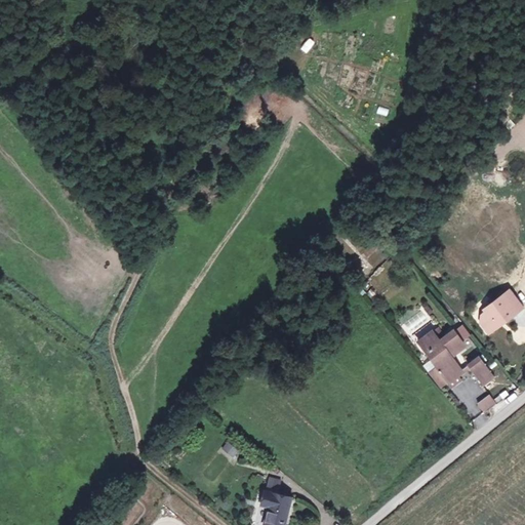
[(524,308),(511,290),(505,294),(518,313),(524,308)]
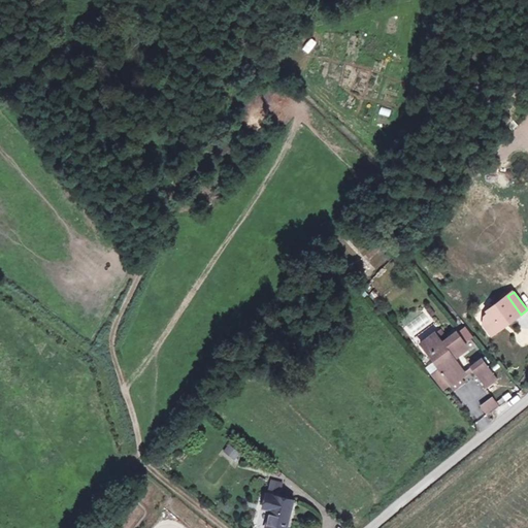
[(521,315),(507,296),(495,305),(498,308),(490,314),(485,318),(483,327),(492,336),(521,315)]
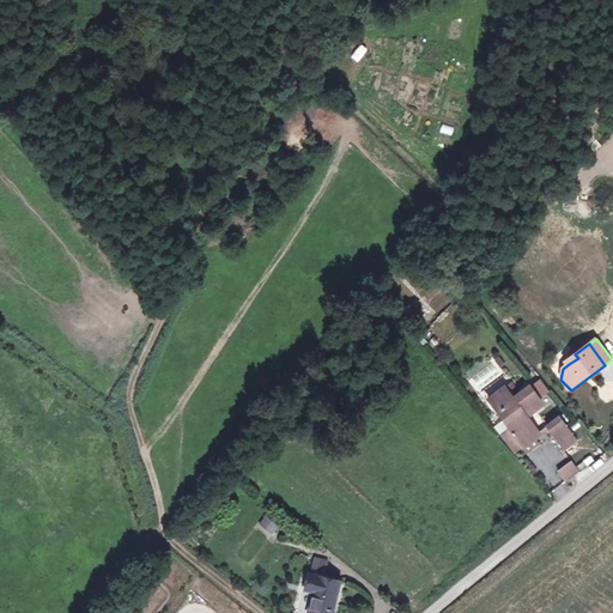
[(578,358),(575,354),(566,360),(569,364),(578,358)]
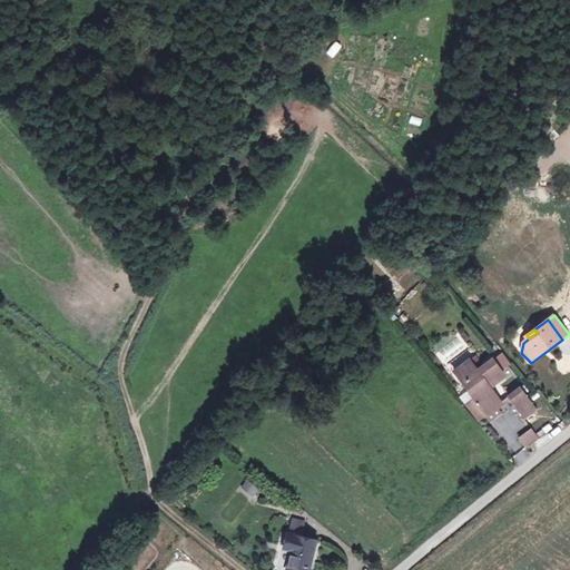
[(510,364),(501,354),(493,361),(491,359),(483,365),(477,370),(469,360),(453,372),(472,396),(478,404),(475,405),(482,414),(487,419),(500,409),(491,396),(493,393),(490,389),(505,375),(502,371),(510,364)]
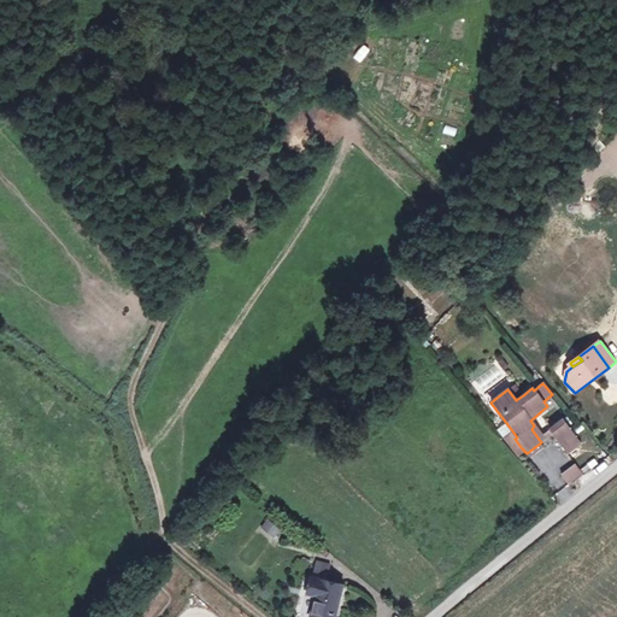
[(515,383),(507,389),(516,400),(523,395),(515,383)]
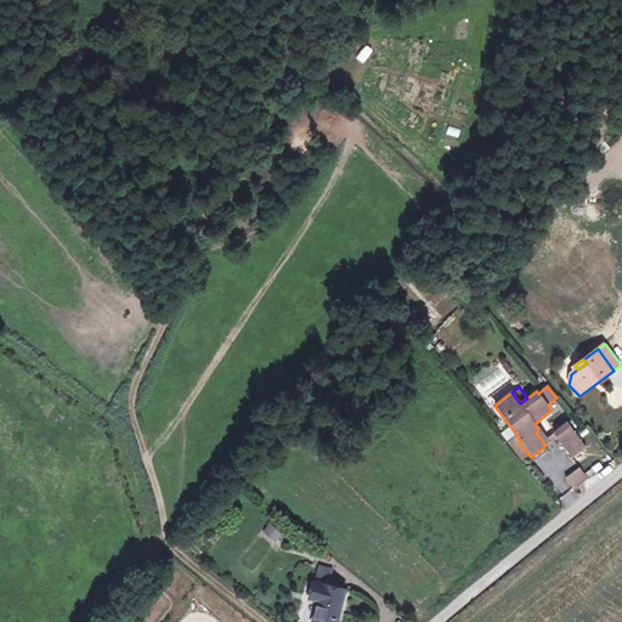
[(586,448),(566,423),(554,434),(572,458),(586,448)]
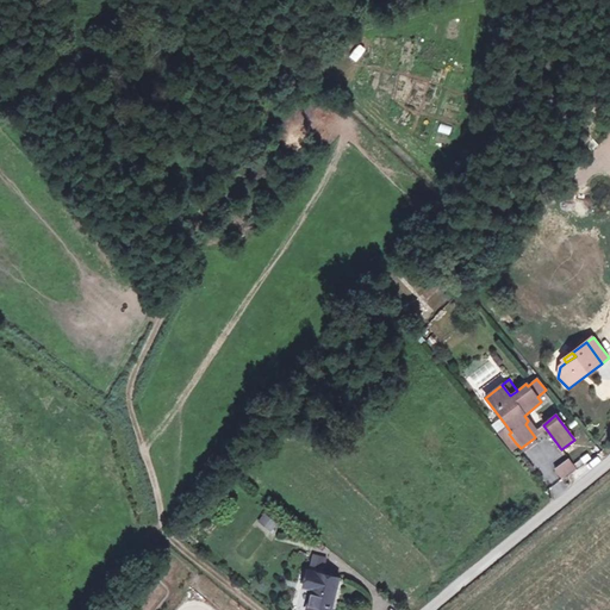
[(511,433),(505,424),(496,431),(509,448),(516,443),(509,434),(511,433)]
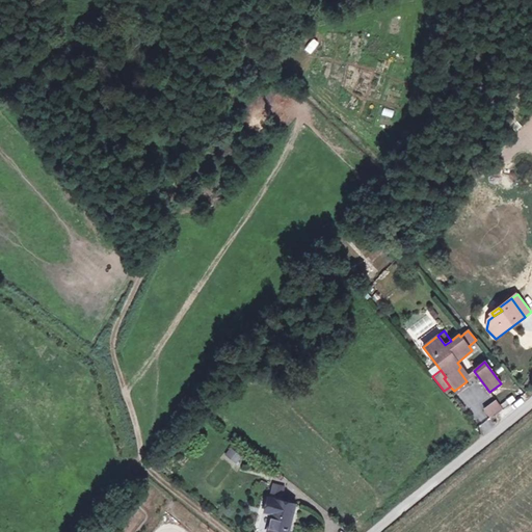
[(497,401),(487,408),(494,417),(503,409),(497,401)]
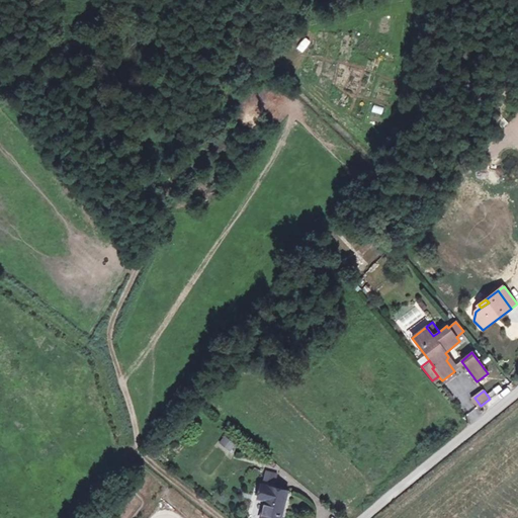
[(234,445),(224,437),(219,442),(230,451),(234,445)]
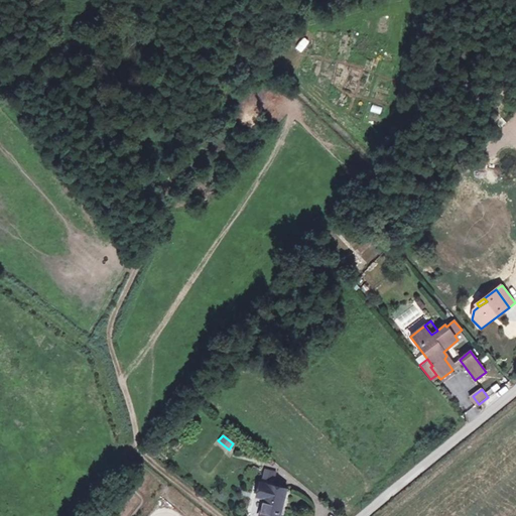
[(273,479),(261,476),(259,486),(271,488),(273,479)]
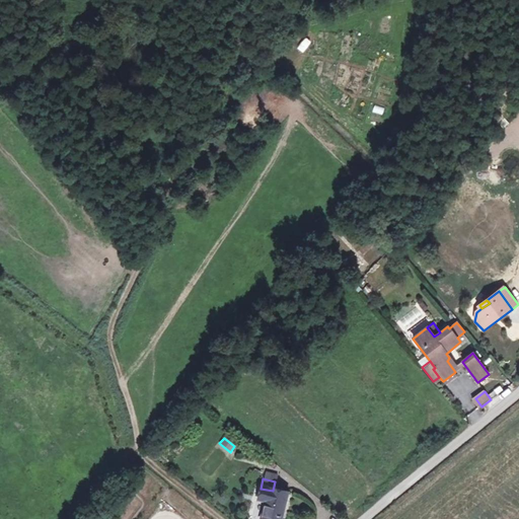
[(261,489),(260,488),(256,501),(263,503),(258,518),(279,518),(285,493),(273,491),(261,489)]
